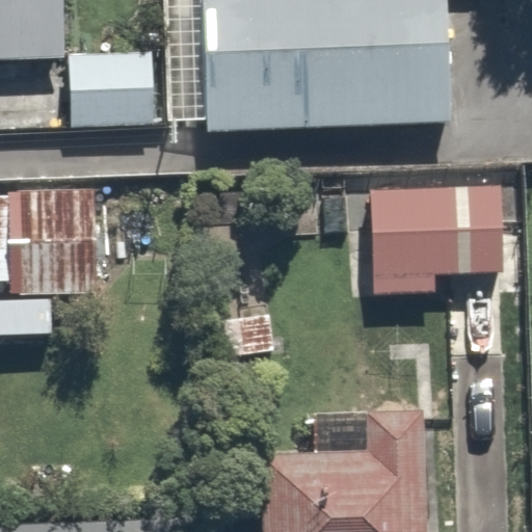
[(62,0),(0,0),(0,61),(64,60),(62,0)]
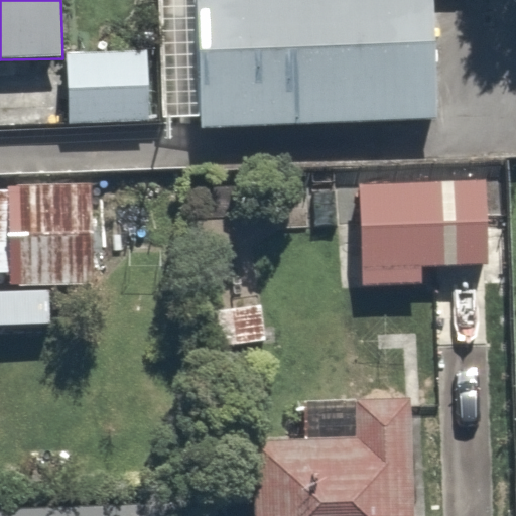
[(423,115),(418,0),(179,0),(184,124),(423,115)]
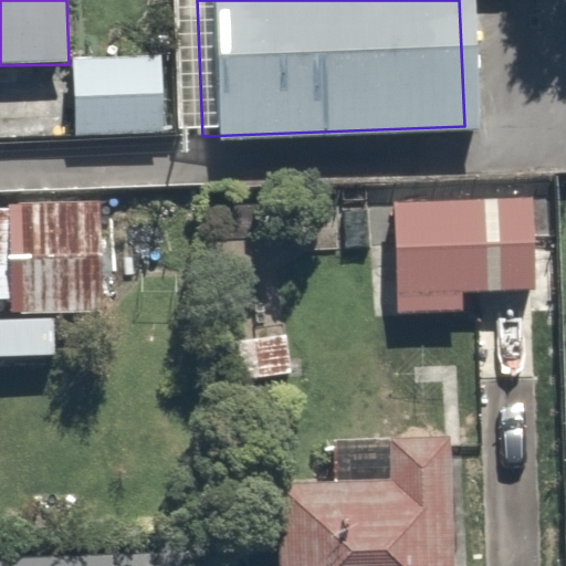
[(160,54),(74,58),(76,135),(166,133),(160,54)]
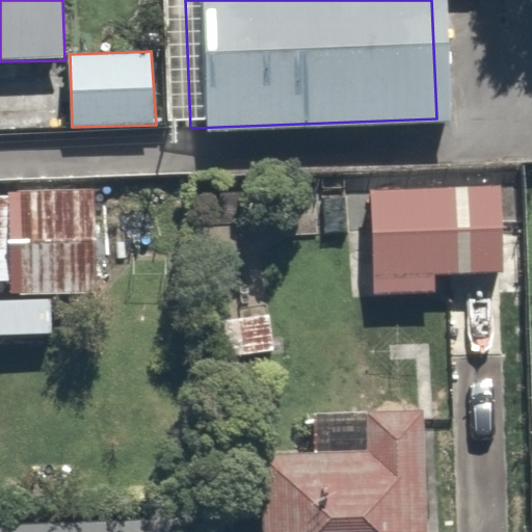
[(501,186),(369,191),(372,294),(433,293),(432,273),(502,271),(501,186)]
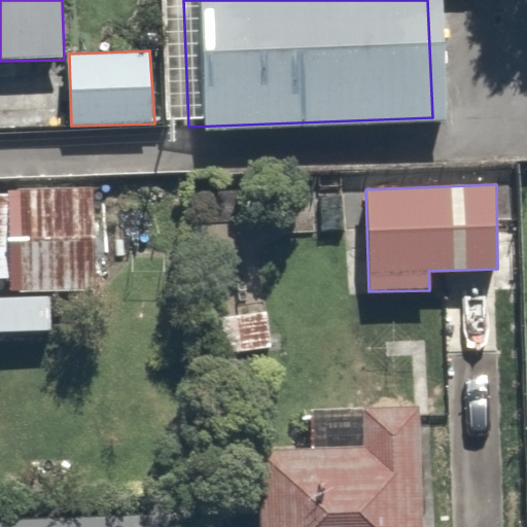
[(0,195),(0,278),(9,278),(9,289),(98,290),(94,186),(7,189),(7,195),(0,195)]
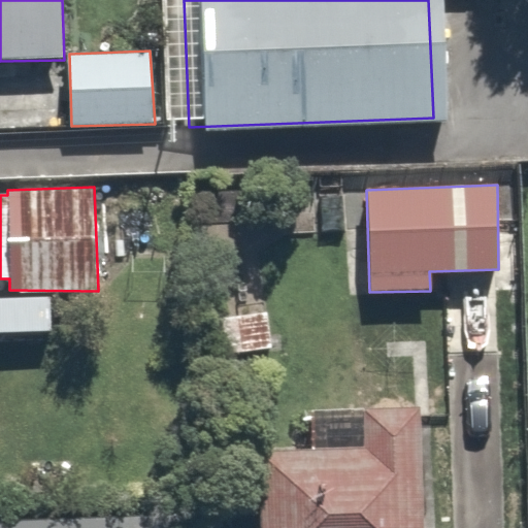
[(367,451),(262,450),(263,527),(423,527),(420,406),(366,408),(367,451)]
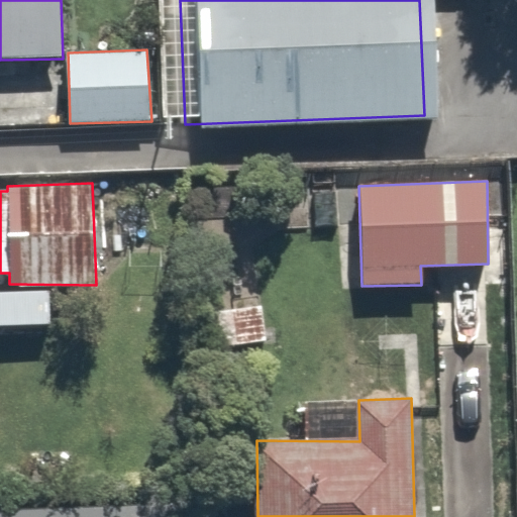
[(0,506),(0,516),(194,516),(194,502),(0,506)]
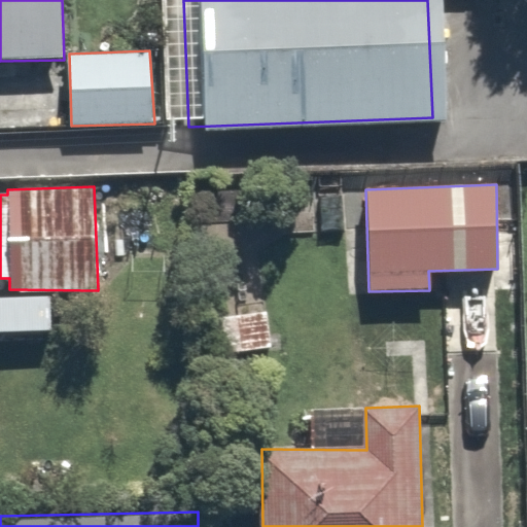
All buildings are outlined.
